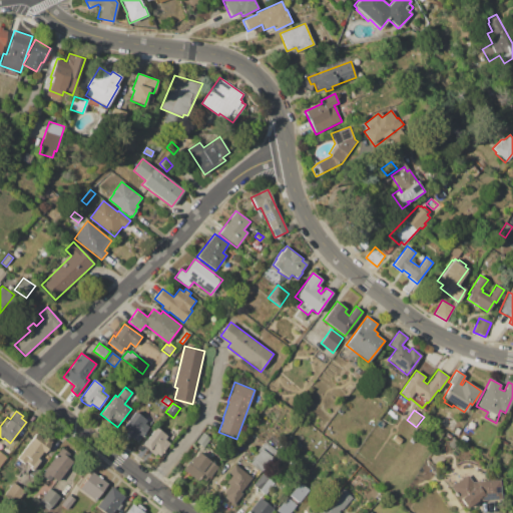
[(144,424),(149,427),(138,442),(133,439),(121,430),(135,412),(147,421),(144,424)]
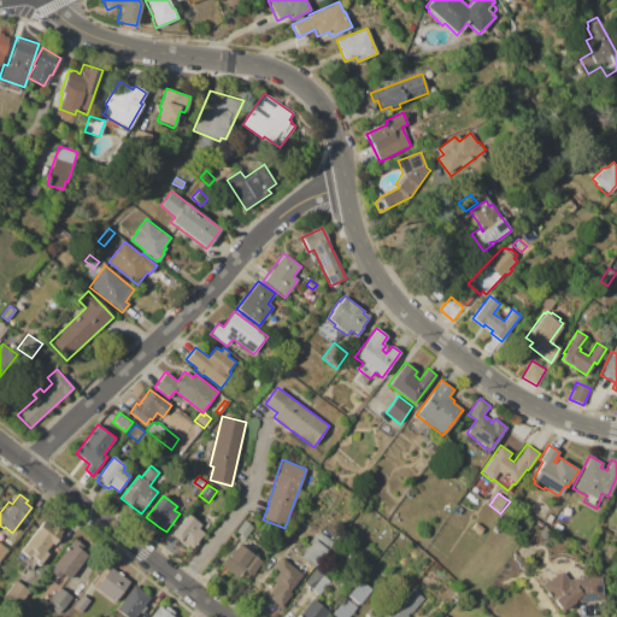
[(180,541),(171,535),(188,513),(201,524),(199,529),(204,533),(192,548),(188,546),(186,548),(178,542),(180,541)]
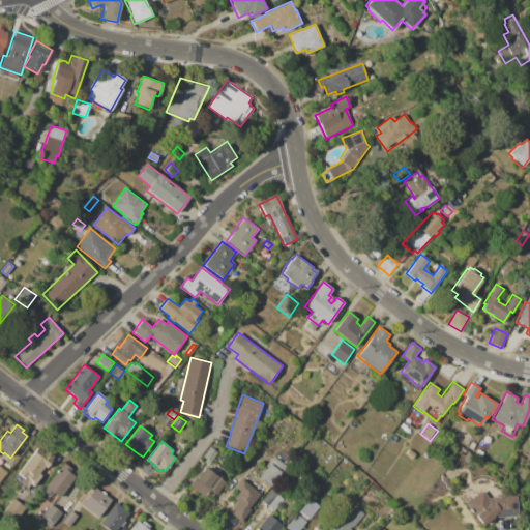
[(217,452),(209,463),(202,457),(210,446),(217,452)]
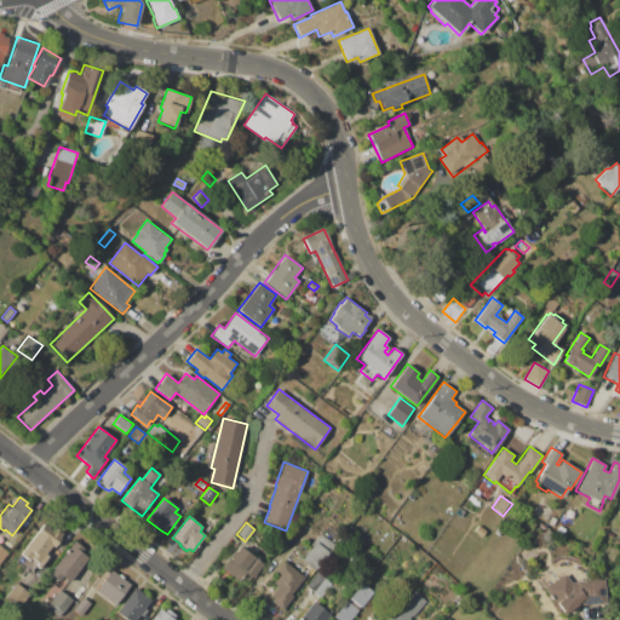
[(52,530),(56,526),(64,532),(61,537),(62,538),(55,547),(52,545),(46,554),(49,556),(40,569),(36,567),(30,573),(18,563),(19,562),(17,560),(21,555),(21,554),(44,523),(52,530)]
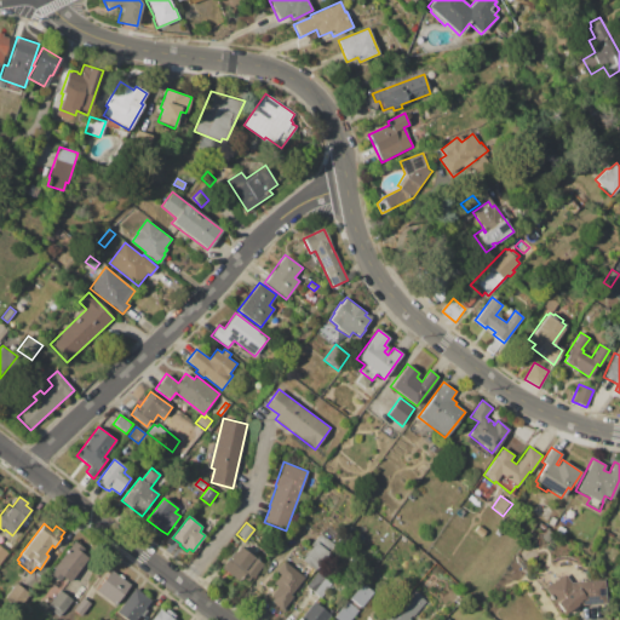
[(478,524),(487,530),(482,538),(474,530),(478,524)]
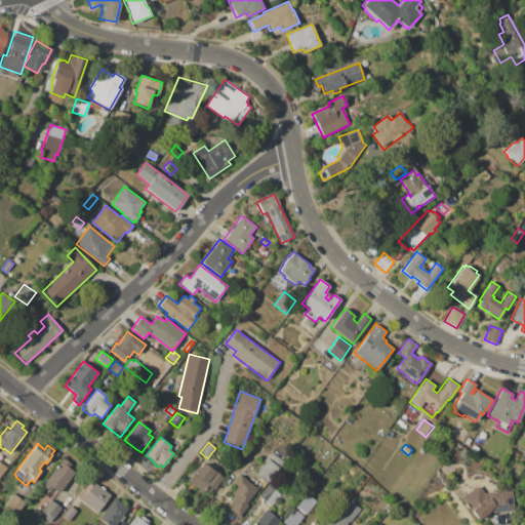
[(296,445),(300,448),(295,455),(291,452),(296,445)]
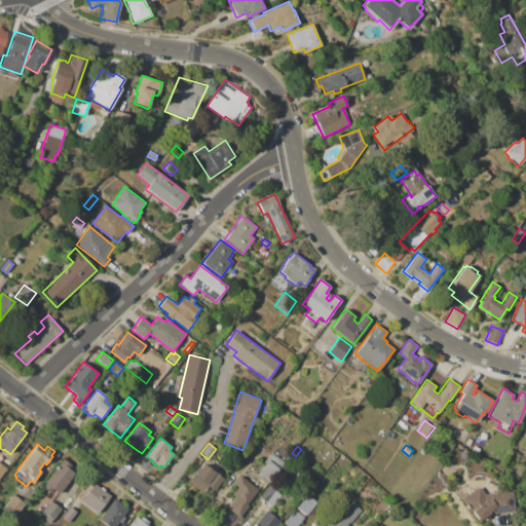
[(464,448),(470,453),(464,460),(458,456),(464,448)]
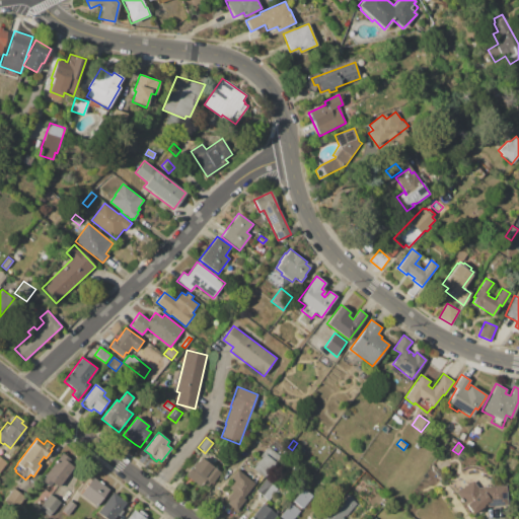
[(298,444),(305,449),(302,453),(295,447),(298,444)]
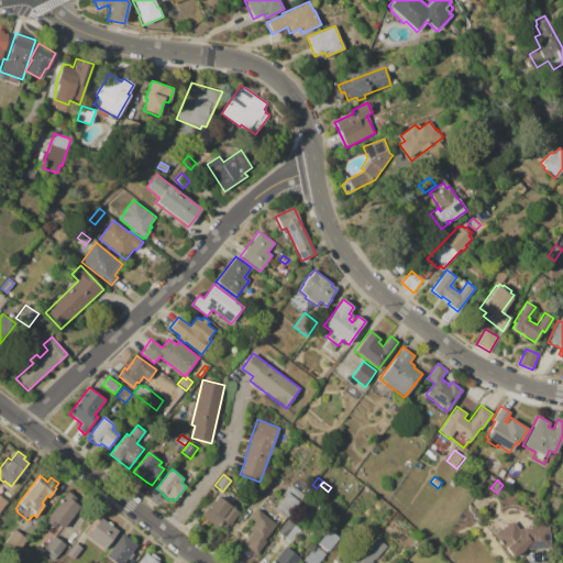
[(284,496),(282,495),(288,486),(293,485),(305,495),(286,517),(274,508),(284,496)]
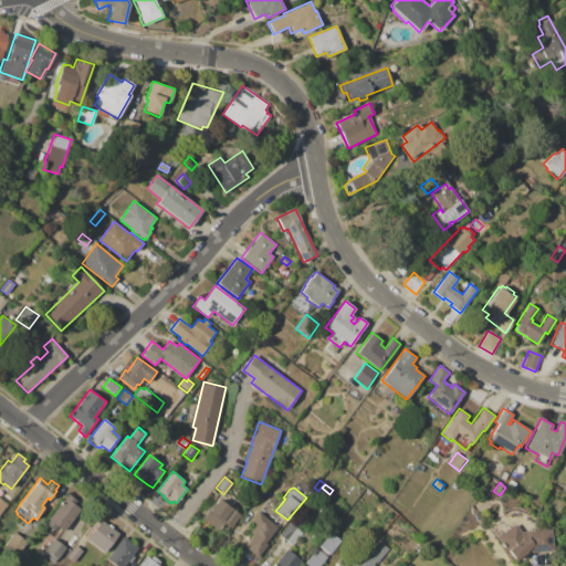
[(81,510),(64,532),(58,527),(55,531),(46,524),(69,494),(77,501),(74,505),(81,510)]
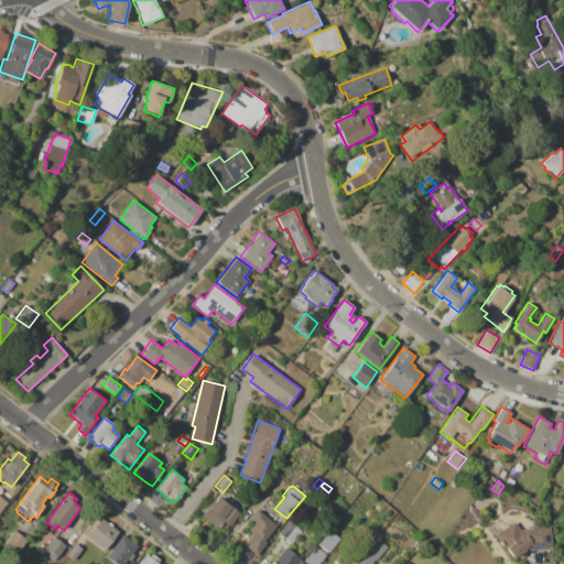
[(239,513),(226,529),(220,524),(216,529),(201,516),(213,501),(213,502),(217,497),(239,513)]
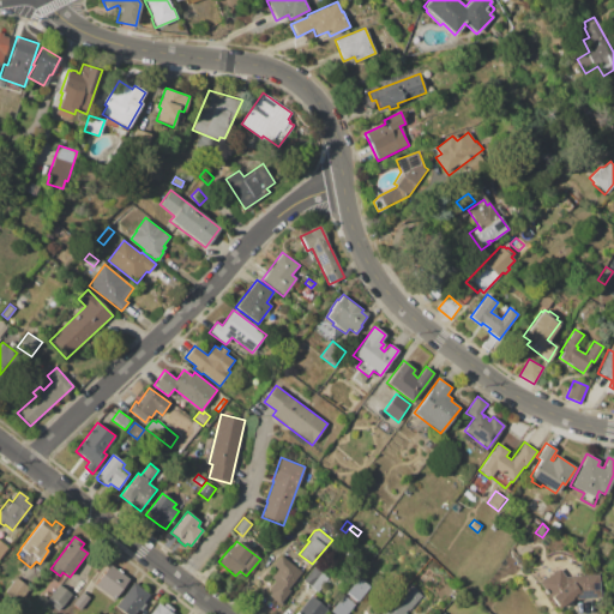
[(275,581),(271,578),(278,570),(272,565),(281,555),(301,572),(287,589),(289,591),(278,605),(269,596),(271,593),(268,589),(275,581)]
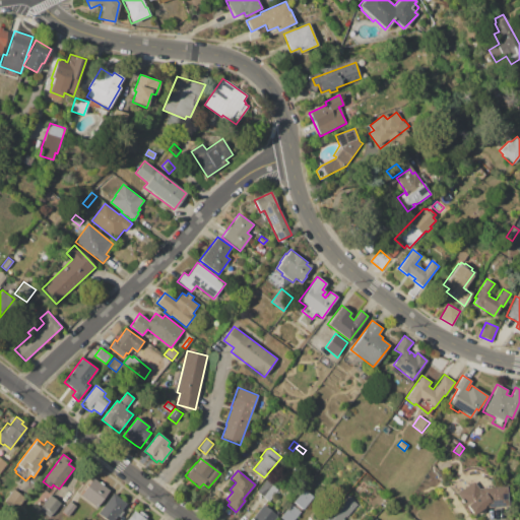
[(104,485),(107,488),(107,486),(111,490),(96,508),(80,495),(93,477),(100,482),(101,481),(105,484),(104,485)]
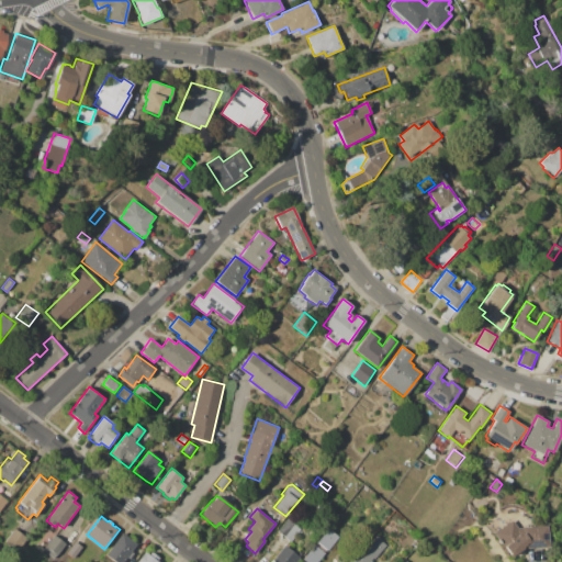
[(277,531),(288,518),(301,529),(291,542),(277,531)]
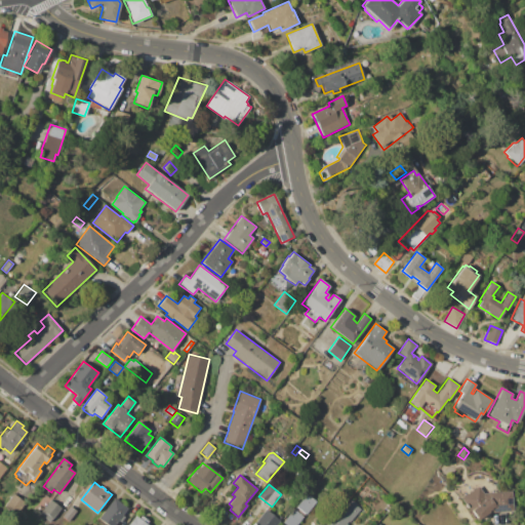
[(488,513),(477,521),(460,498),(478,485),(483,493),(511,491),(513,511),(488,513)]
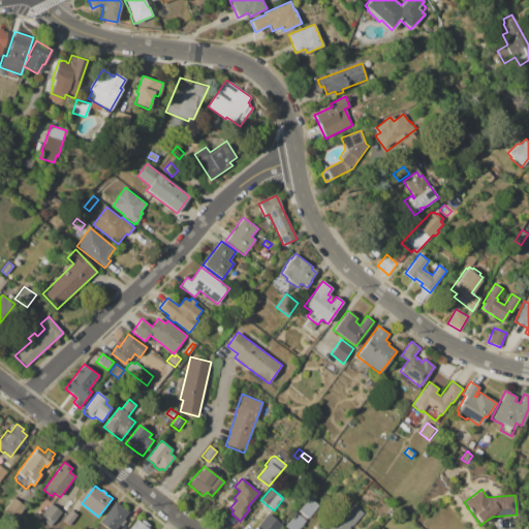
[(309,497),(318,505),(299,528),(288,528),(285,526),(309,497)]
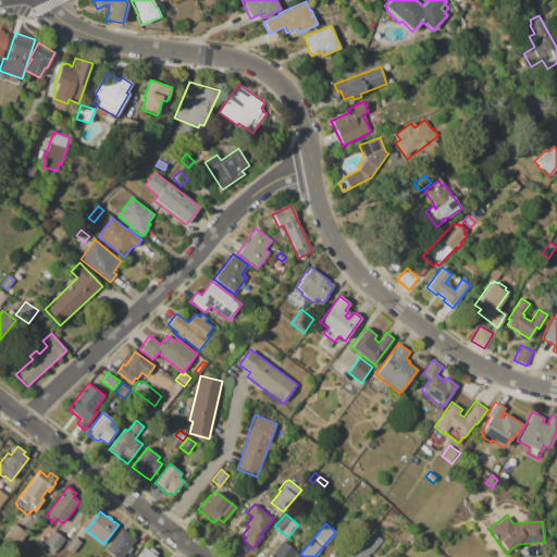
[(15,524),(27,533),(17,547),(4,539),(15,524)]
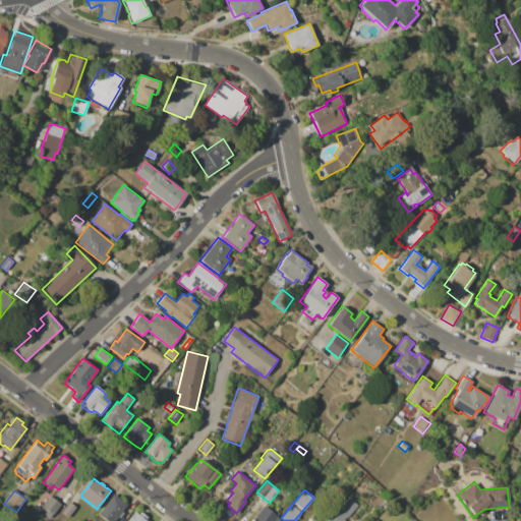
[(118,517),(114,520),(105,520),(98,515),(113,494),(127,504),(121,512),(123,513),(119,518),(118,517)]
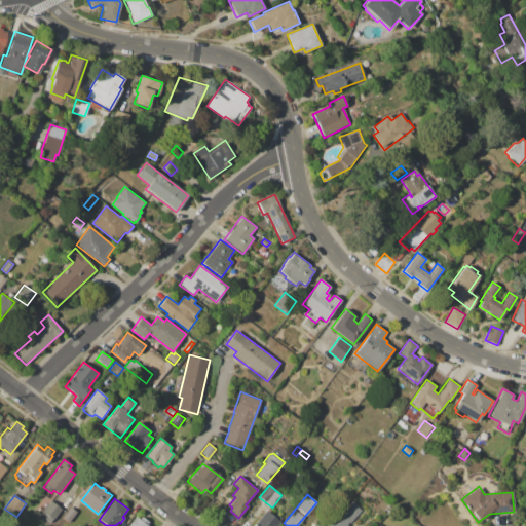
[(52,520),(49,523),(40,516),(43,513),(42,512),(51,500),(63,509),(53,521),(52,520)]
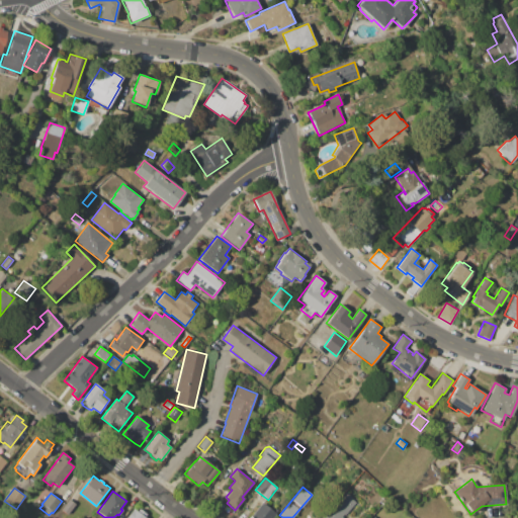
[(322,517),(346,494),(355,503),(341,517),(322,517)]
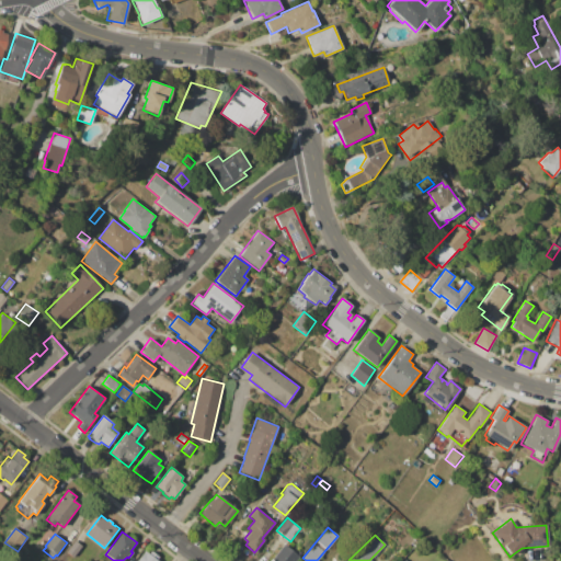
[(298,557),(295,560),(271,560),(284,545),(298,557)]
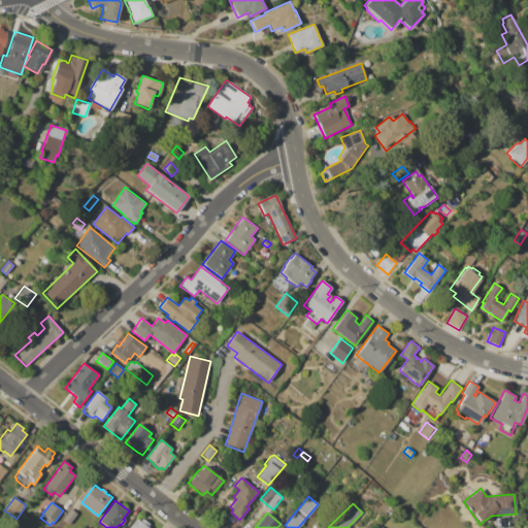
[(147,527),(127,527),(136,518),(140,521),(142,519),(149,524),(146,527),(147,527)]
